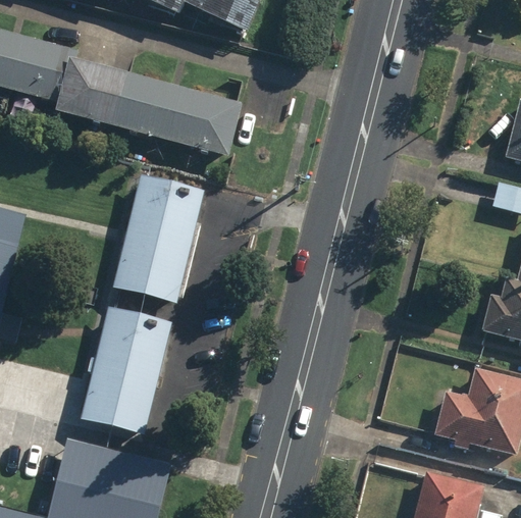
[(132,0),(177,17),(180,7),(248,35),(261,0),(132,0)]
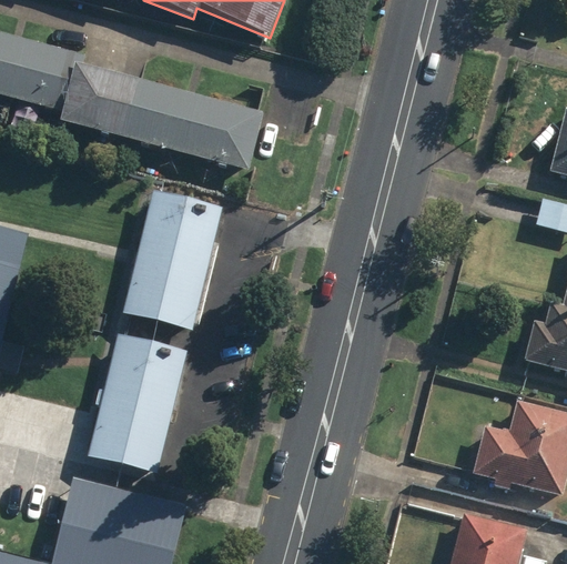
[(83,56),(0,34),(0,93),(62,109),(59,123),(247,170),(261,116),(79,71),(83,56)]
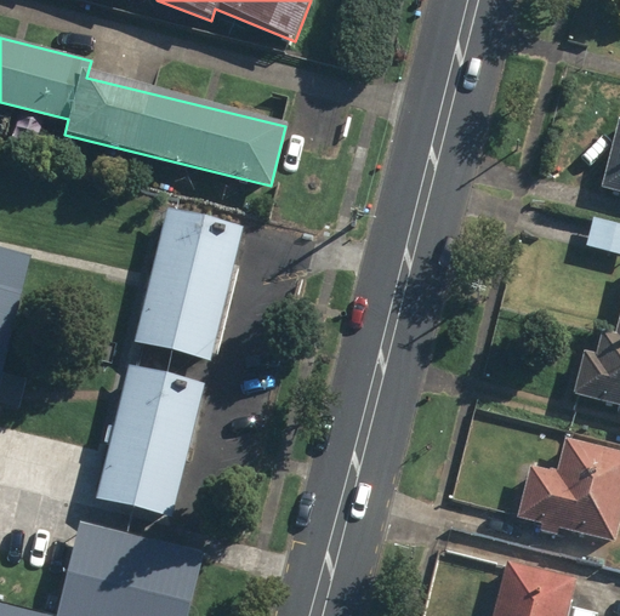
[(601,186),(619,190),(619,119),(618,118),(601,186)]
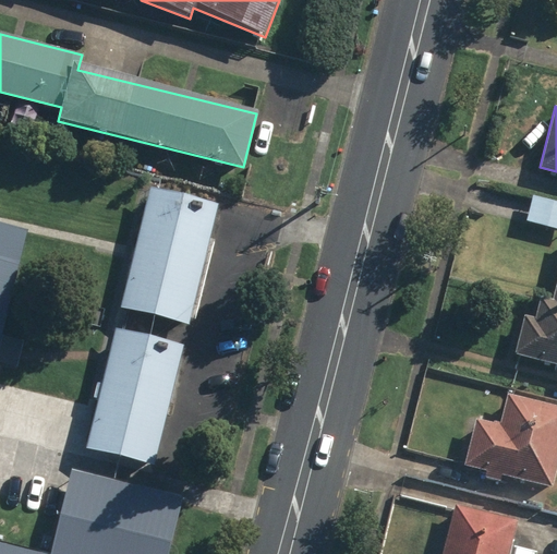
[(216,204),(148,189),(121,306),(189,322),(216,204)]
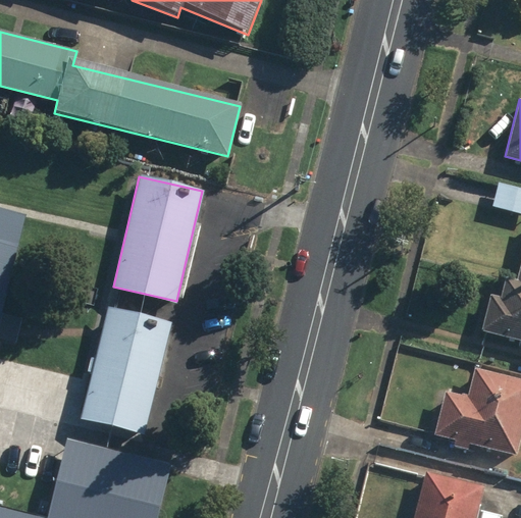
[(0,304),(22,208),(0,203),(0,304)]
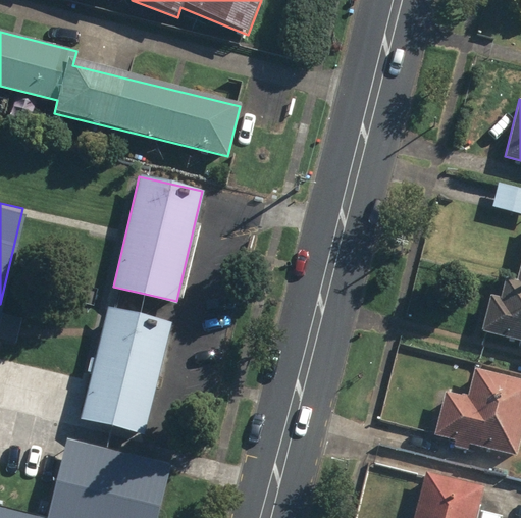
[(520,269),(518,280),(506,277),(503,294),(489,291),(479,331),(520,342),(520,269)]
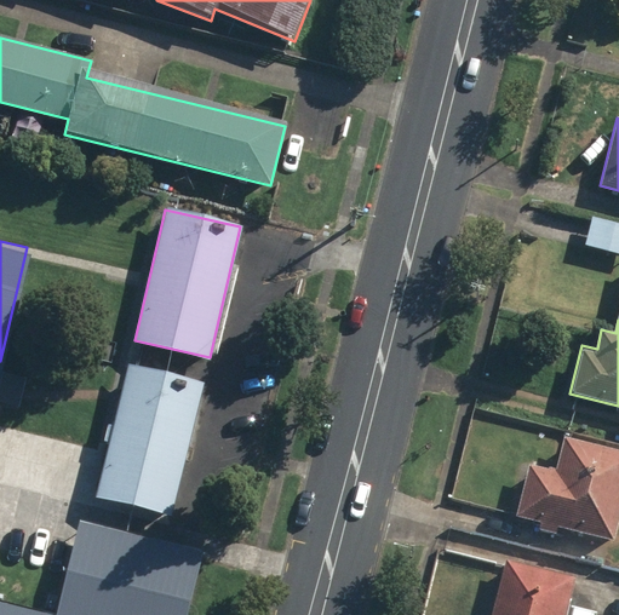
[(202,378),(129,361),(97,498),(171,515),(202,378)]
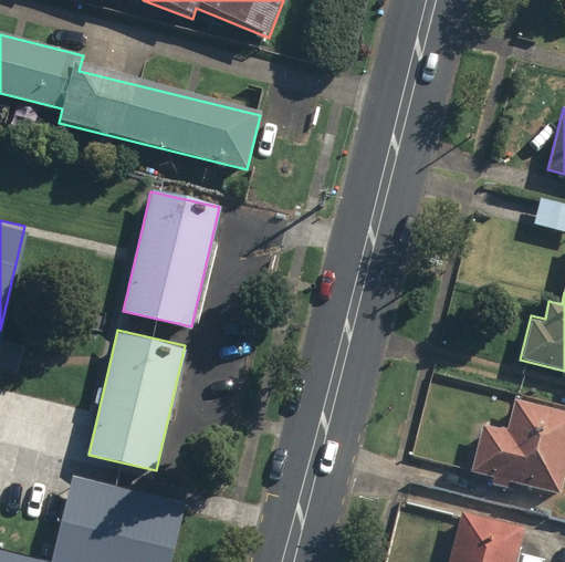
[(564,413),(513,402),(506,432),(479,425),(468,471),(563,493),(564,485),(564,413)]
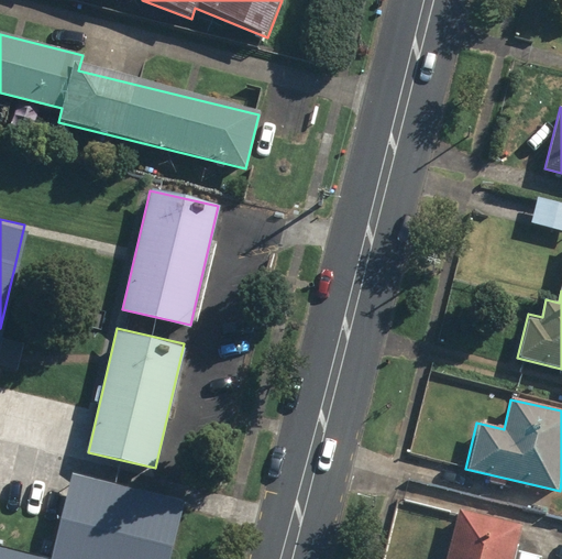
[(0,558),(171,558),(187,496),(74,468),(52,555),(0,541),(0,558)]
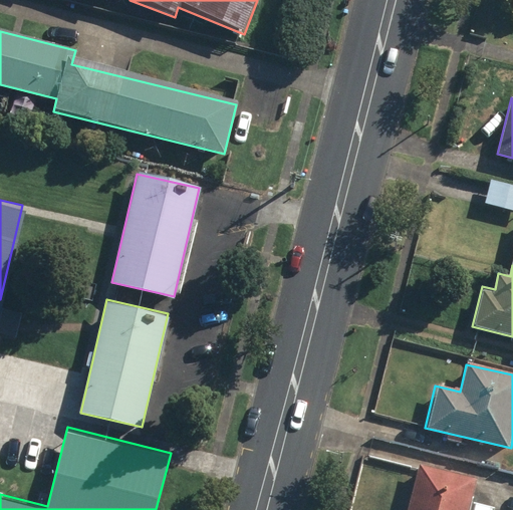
[(477,477),(421,462),(409,509),(494,509),(495,506),(471,499),(477,477)]
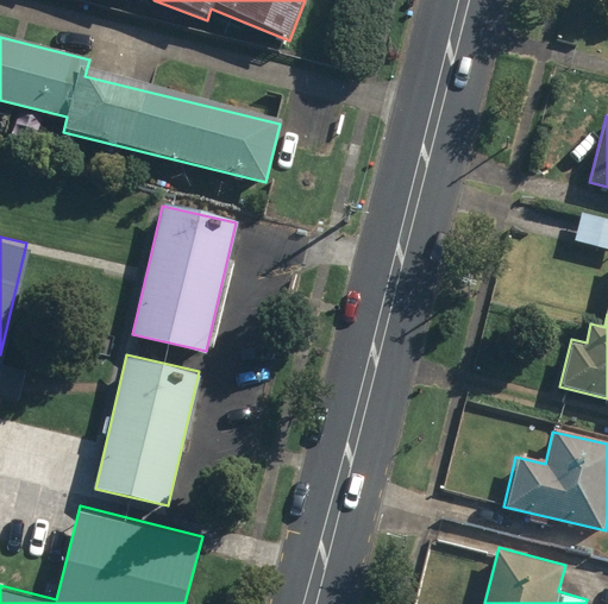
All buildings are outlined.
